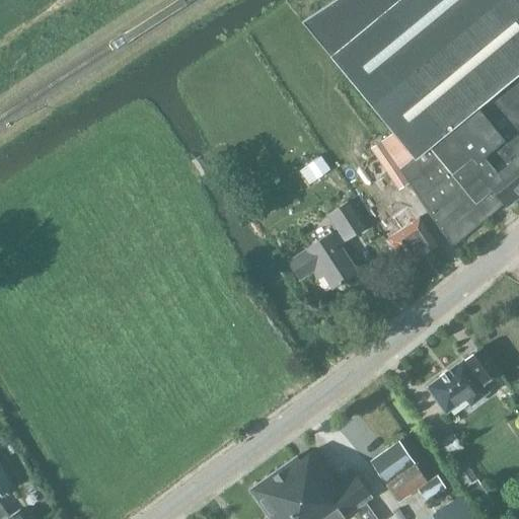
[(393,132),(406,148),(414,158),(399,169),(410,182),(440,229),(453,245),(490,215),(483,209),(478,212),(469,193),(473,190),(467,182),(518,139),(518,0),(336,0),(303,22),(393,132)]
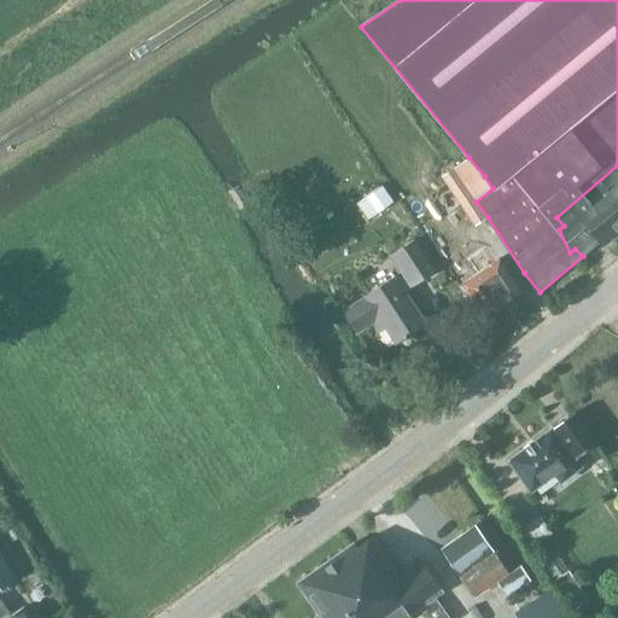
[(484,176),(468,157),(442,174),(476,226),(488,217),(476,202),(493,188),(484,176)]
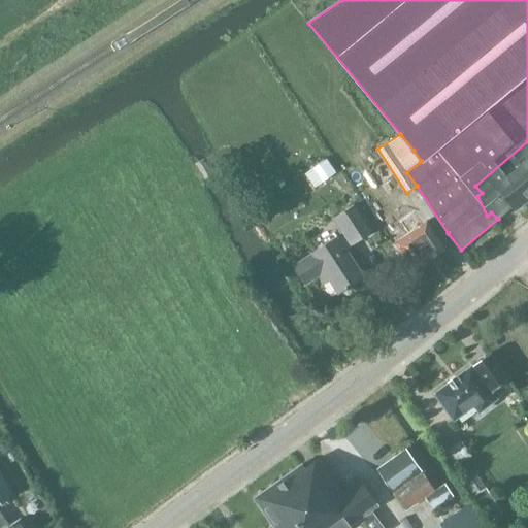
[(527,141),(475,186),(482,193),(477,196),(487,216),(491,212),(498,219),(513,207),(516,211),(527,201),(527,141)]
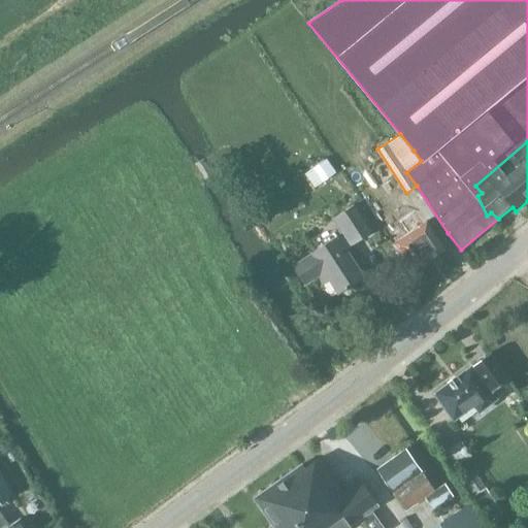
[(328,160),(315,168),(323,183),(336,173),(328,160)]
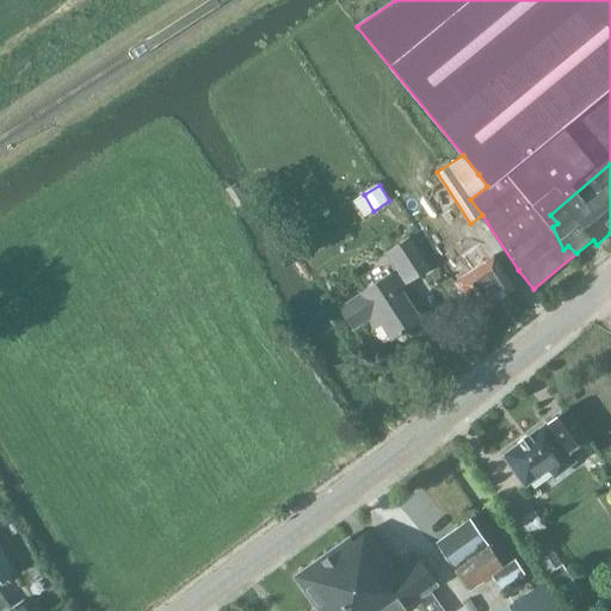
[(362,295),(340,309),(353,329),(375,315),(392,339),(421,320),(401,288),(430,270),(409,238),(384,254),(395,271),(360,294),(362,295)]
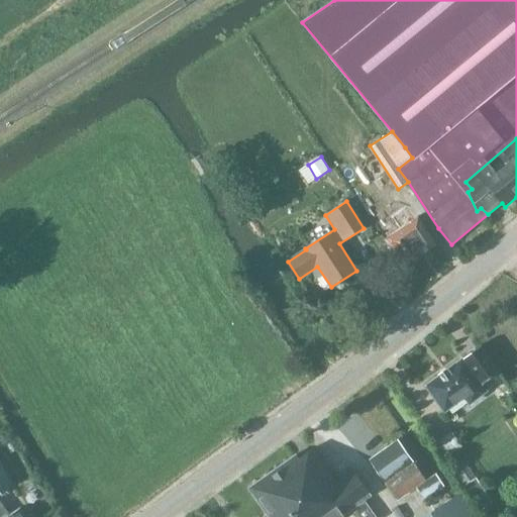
[(400,229),(387,238),(406,266),(437,244),(418,217),(413,220),(406,208),(392,218),(400,229)]
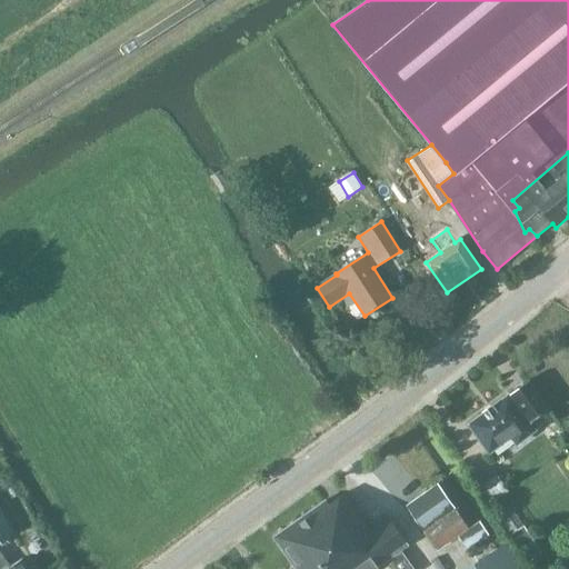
[(549,409),(530,382),(511,397),(509,393),(468,423),(489,452),(511,436),(517,443),(535,430),(529,423),(549,409)]
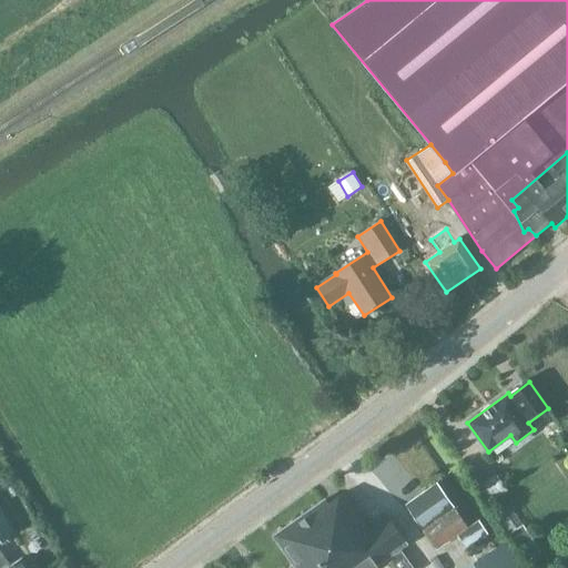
[(496,475),(475,490),(486,506),(507,490),(496,475)]
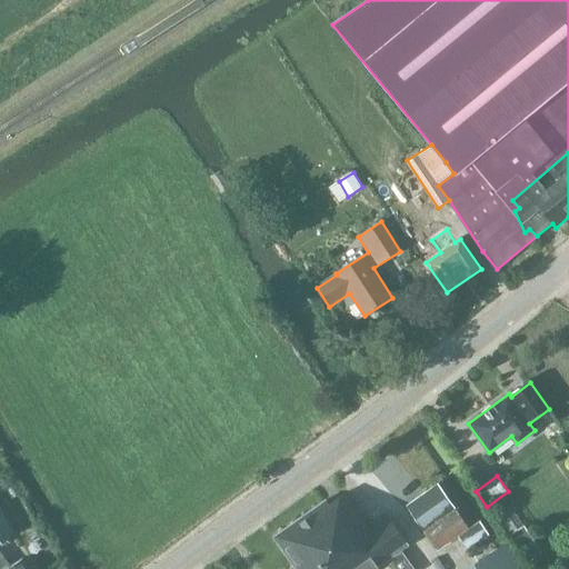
[(406,506),(437,550),(469,528),(438,483),(406,506)]
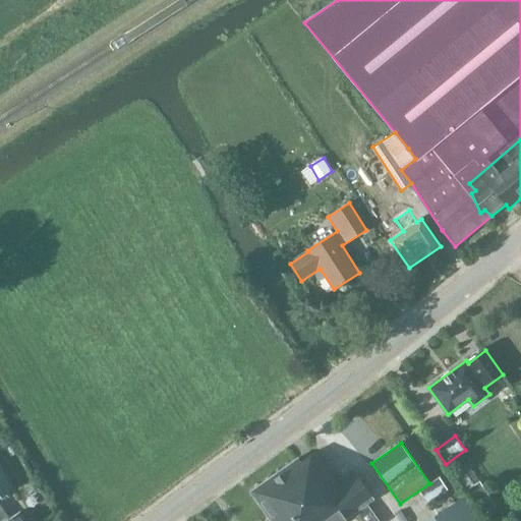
[(299,459),(251,493),(272,520),(344,520),(354,514),(359,520),(379,520),(367,505),(373,500),(356,475),(340,487),(315,453),(302,462),(299,459)]
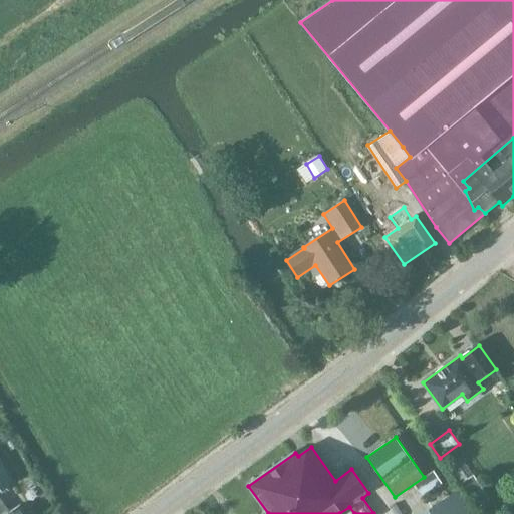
[(0,490),(13,483),(0,460),(0,490)]
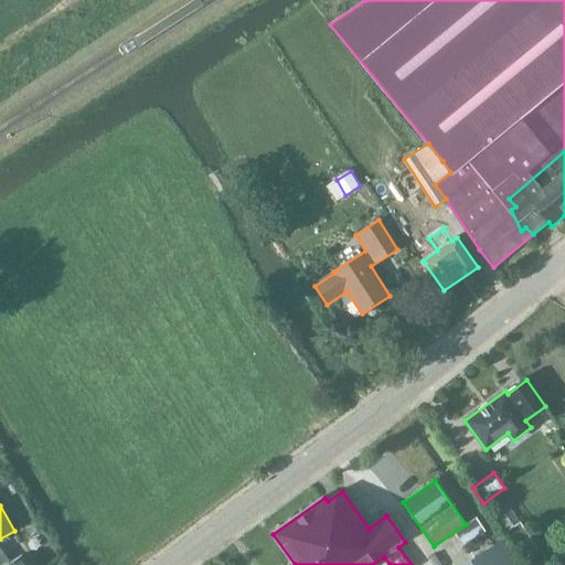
[(455,533),(464,545),(486,530),(477,518),(455,533)]
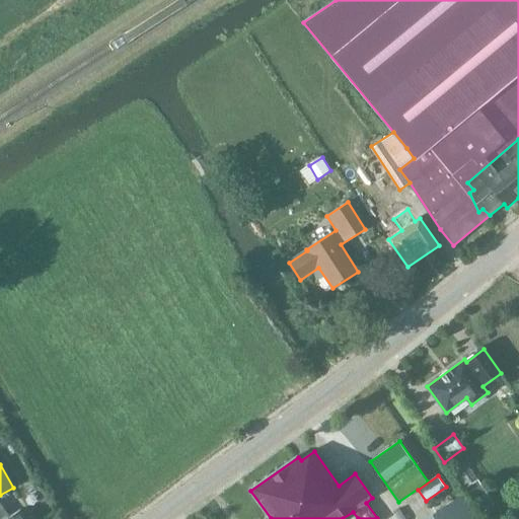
[(475,503),(487,495),(488,494),(477,478),(464,489),(474,504),(475,503)]
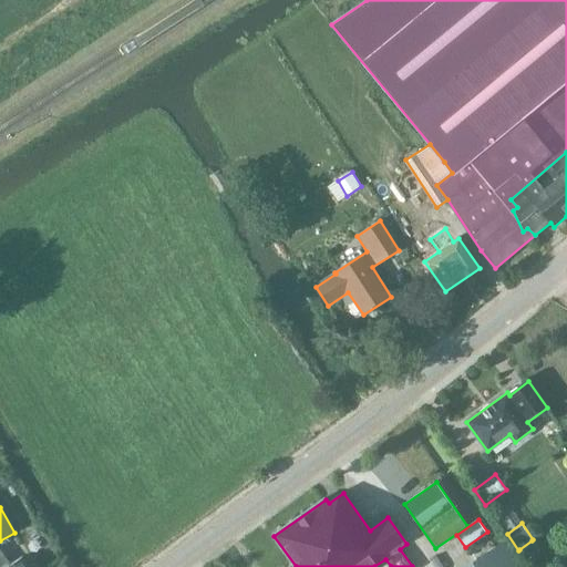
[(532,540),(519,549),(526,559),(538,550),(532,540)]
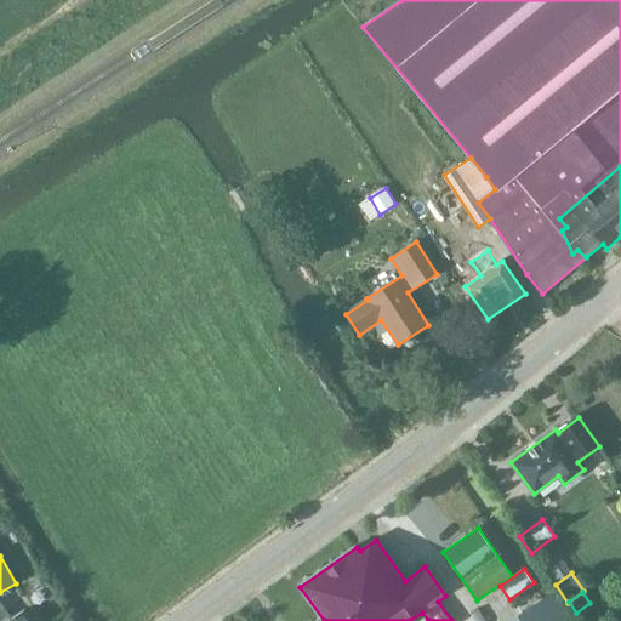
[(510,620),(568,620),(552,594),(510,620)]
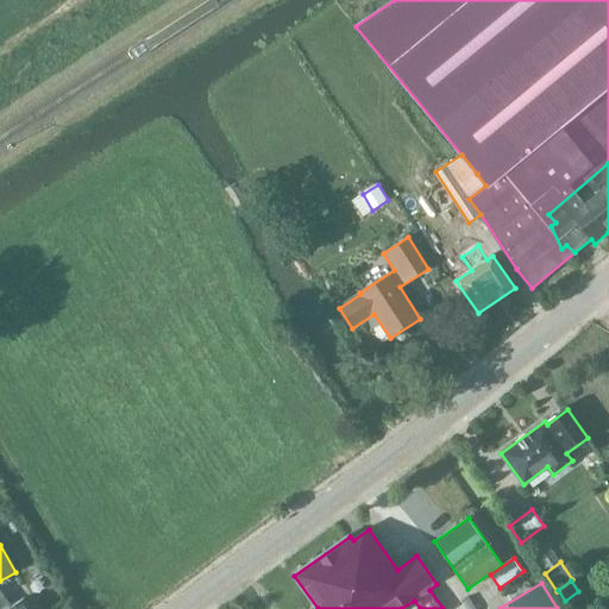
[(0,608),(30,608),(23,598),(12,607),(0,589),(0,608)]
